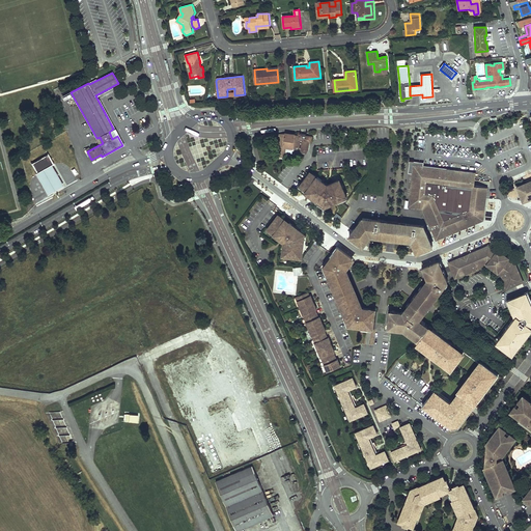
[(301,135),(285,133),(279,134),(278,145),(280,146),(279,157),(286,158),(287,147),(300,148),(300,147),(301,148),(301,150),(303,152),(306,152),(308,149),(309,142),(312,143),(312,137),(301,136),(301,135)]
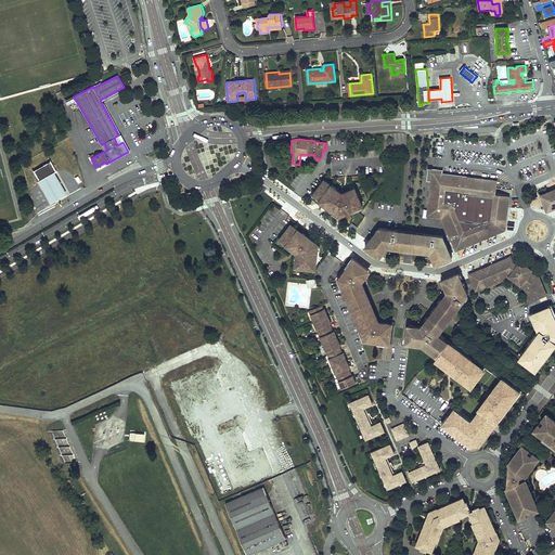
[(55,171),(50,162),(34,170),(39,180),(39,181),(54,172),(55,171)]
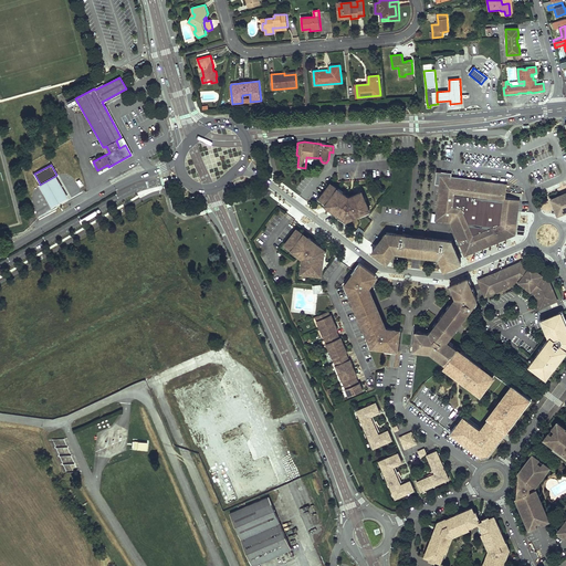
[(442,170),(438,169),(436,184),(440,184),(441,175),(444,175),(452,176),(452,171),(442,170)]
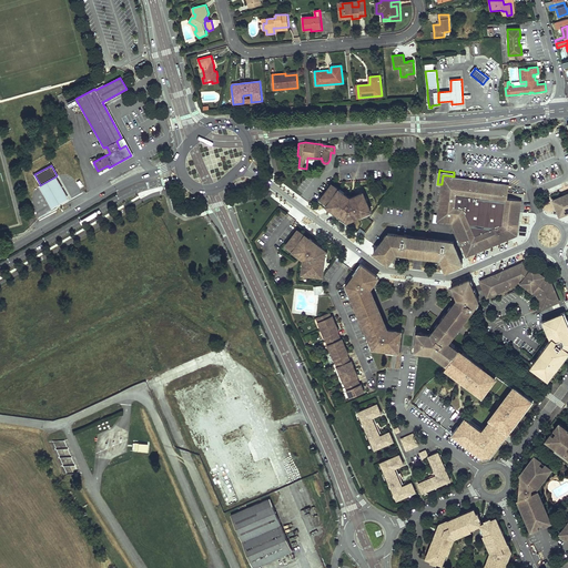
[(446,175),(443,175),(442,184),(438,213),(437,221),(453,222),(466,253),(474,250),(484,245),(495,241),(510,234),(515,232),(516,225),(519,226),(520,220),(521,208),(523,200),(508,199),(509,184),(454,176),(446,175)]
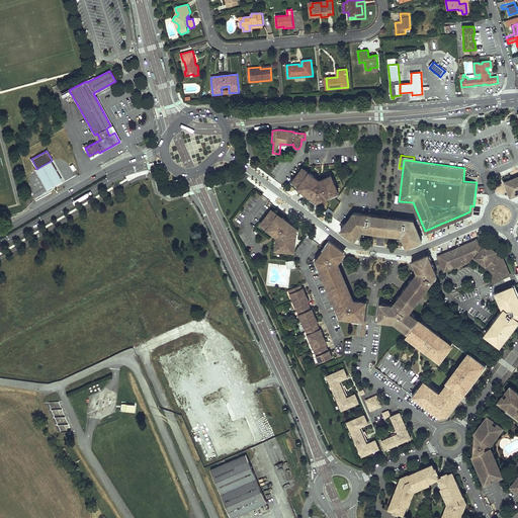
[(36,168),(34,169),(46,190),(62,181),(51,161),(36,169),(36,168)]
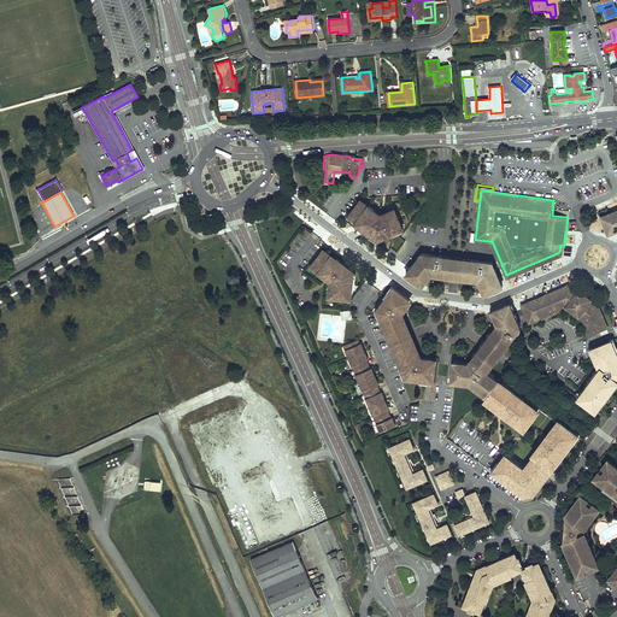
[(381,216),(365,204),(364,205),(360,203),(351,216),(358,222),(363,224),(368,229),(372,233),(370,235),(378,240),(398,231),(397,229),(401,227),(394,210),(381,216)]
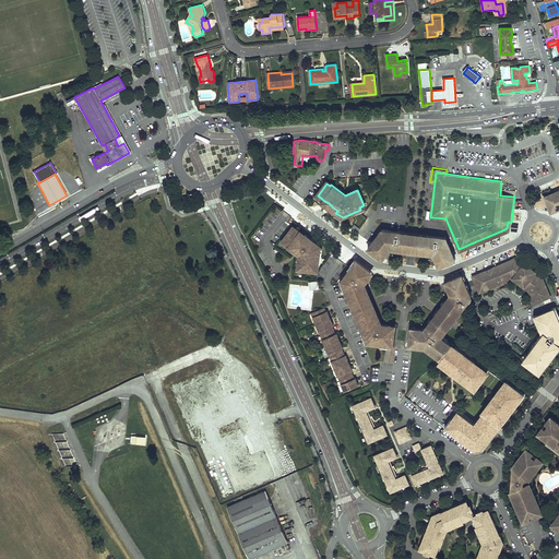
[(554,192),(544,197),(548,205),(551,214),(558,210),(558,191),(554,193),(554,192)]
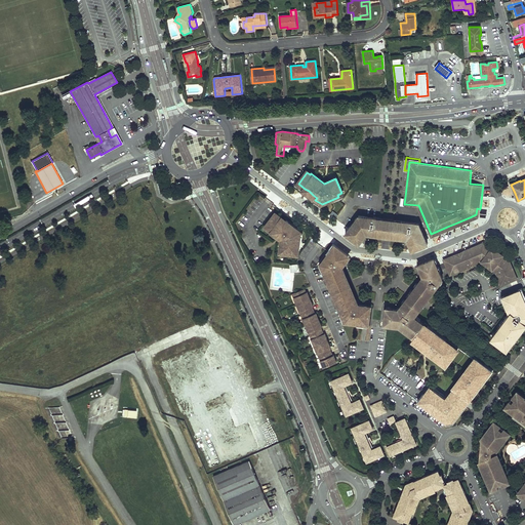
[(432,237),(479,216),(480,209),(477,208),(476,214),(472,216),(457,223),(447,227),(438,231),(431,234),(432,237)]
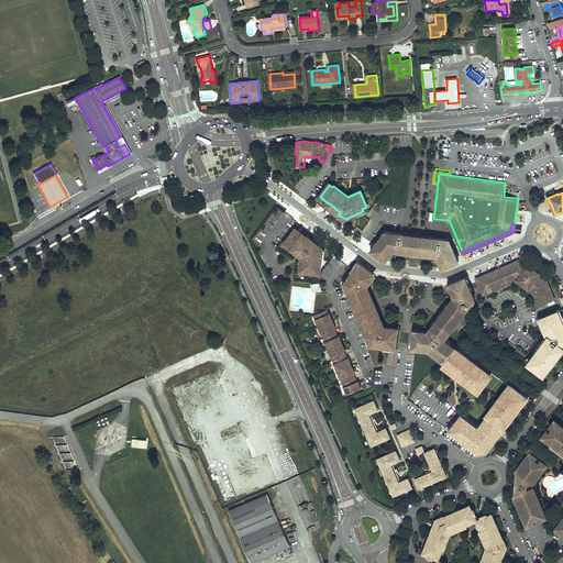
[(324,249),(313,240),(311,243),(306,239),(302,235),(302,234),(299,232),(298,233),(295,231),(285,243),(296,251),(295,252),(302,257),(300,271),(321,273),(324,249)]
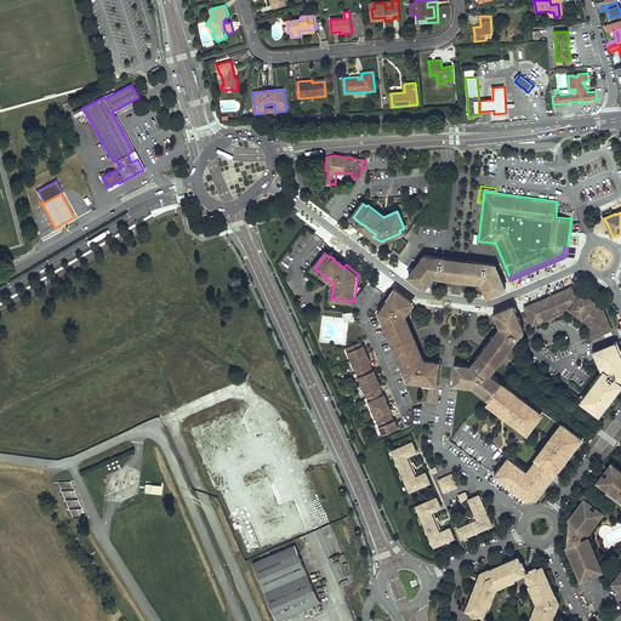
[(425,255),(423,255),(408,277),(421,286),(422,285),(409,275),(425,255)]
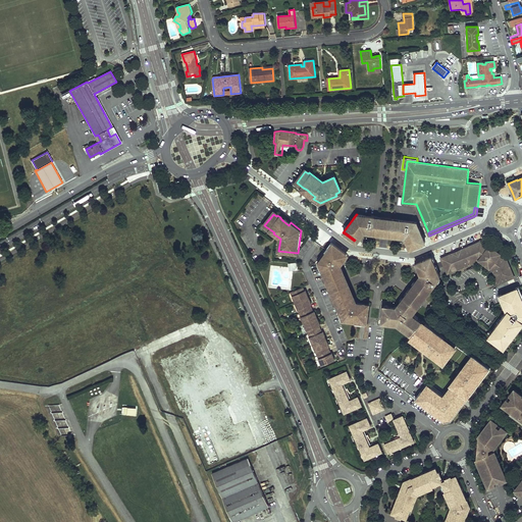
[(357,214),(344,231),(355,240),(361,231),(363,229),(365,229),(381,231),(385,232),(389,232),(400,235),(404,235),(406,235),(407,236),(413,247),(422,243),(425,242),(417,221),(393,218),(390,218),(387,218),(383,217),(381,217),(357,214)]
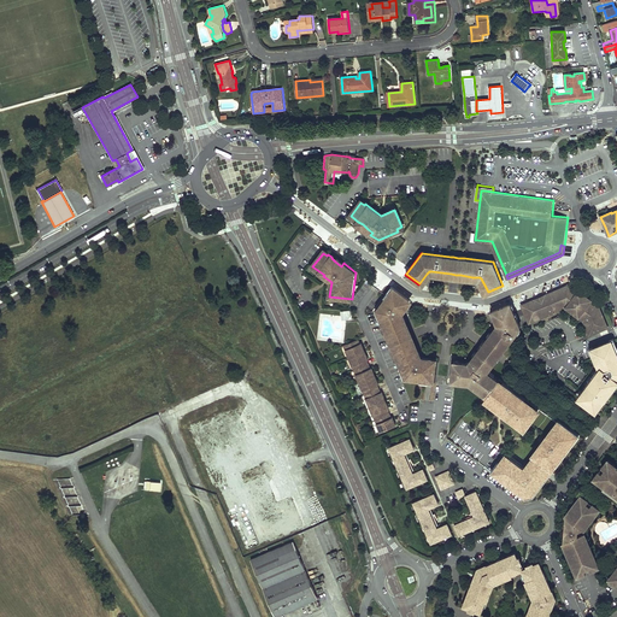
[(324,275),(312,266),(311,269),(322,277),(323,276),(324,275)]
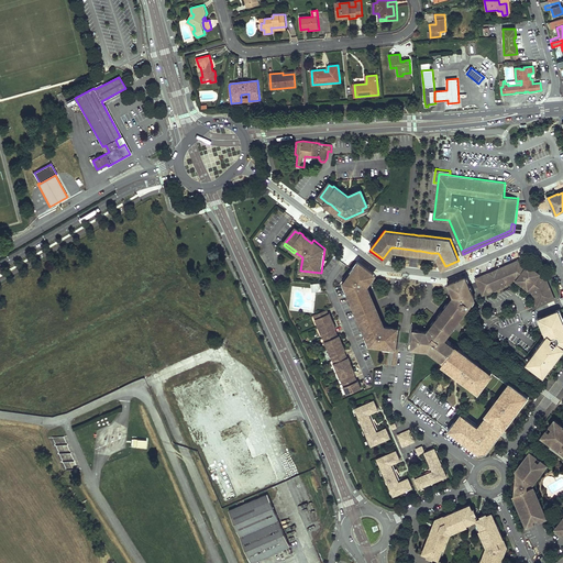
[(389,250),(383,258),(382,260),(385,262),(393,251),(411,253),(416,254),(420,254),(437,256),(442,268),(445,266),(439,254),(438,253),(435,253),(431,253),(420,251),(416,251),(411,250),(394,247),(392,247),(389,250)]
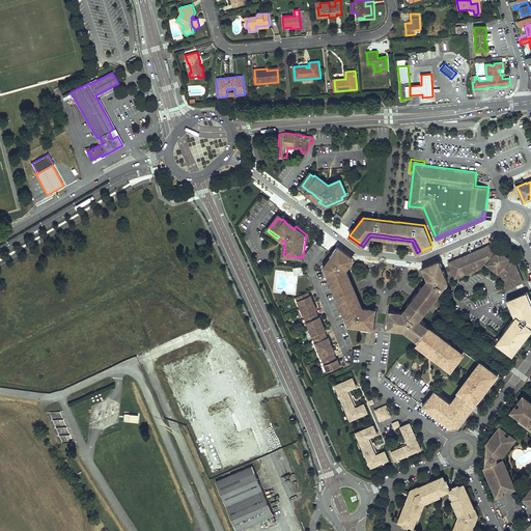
[(490,246),(449,262),(450,266),(453,264),(458,261),(463,259),(469,257),(474,255),(486,250),(488,249),(495,254),(497,251),(490,246)]
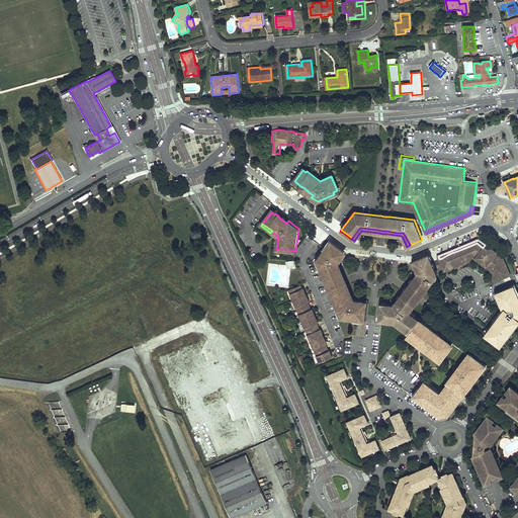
[(333,243),(329,241),(323,249),(326,251),(329,246),(330,247),(333,243)]
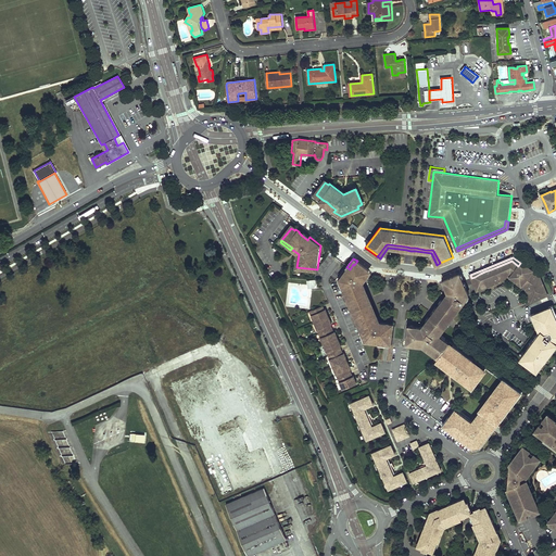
[(363,281),(366,276),(364,274),(367,269),(357,261),(354,265),(353,264),(350,269),(341,279),(366,339),(379,341),(386,342),(386,340),(391,340),(392,327),(386,326),(386,323),(379,321),(373,305),(370,305),(367,298),(369,298),(363,281)]
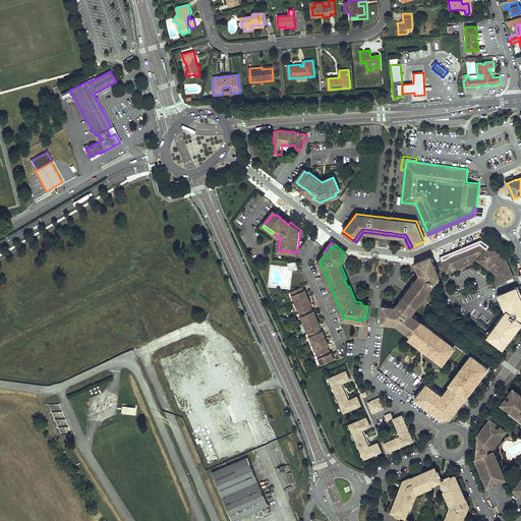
[(497,251),(488,245),(487,246),(485,249),(479,244),(477,245),(465,250),(460,252),(454,254),(450,256),(445,259),(442,261),(447,273),(477,259),(493,271),(498,283),(513,277),(506,259),(499,254),(500,253),(497,251)]
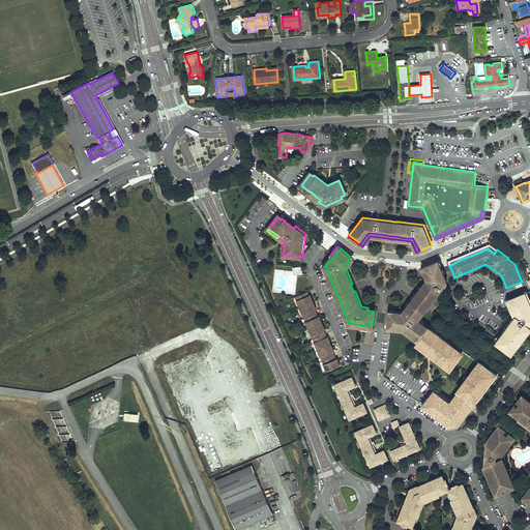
[(447,281),(440,265),(438,261),(430,264),(424,266),(430,277),(431,280),(429,282),(417,297),(404,315),(390,314),(388,327),(402,328),(417,341),(430,351),(428,353),(430,355),(431,354),(434,356),(433,357),(435,359),(436,357),(446,365),(447,363),(451,366),(461,354),(452,347),(453,346),(444,339),(443,340),(428,327),(423,324),(417,320),(418,319),(421,316),(419,314),(421,312),(422,313),(427,308),(429,305),(430,303),(447,281)]
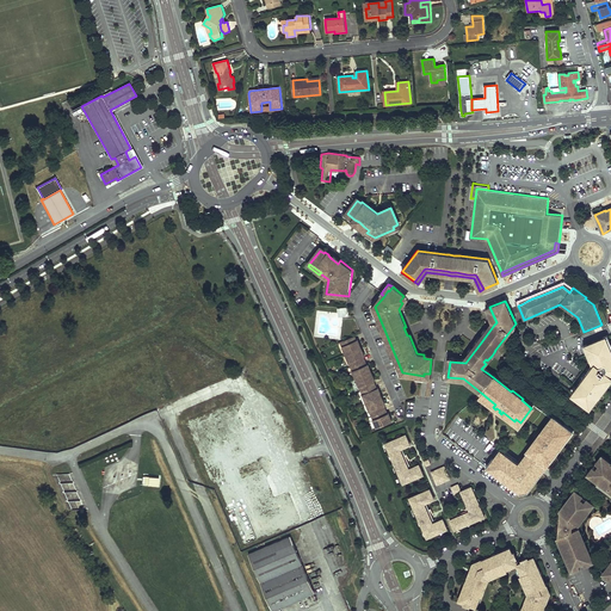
[(402,372),(375,307),(371,309),(399,374),(402,372)]
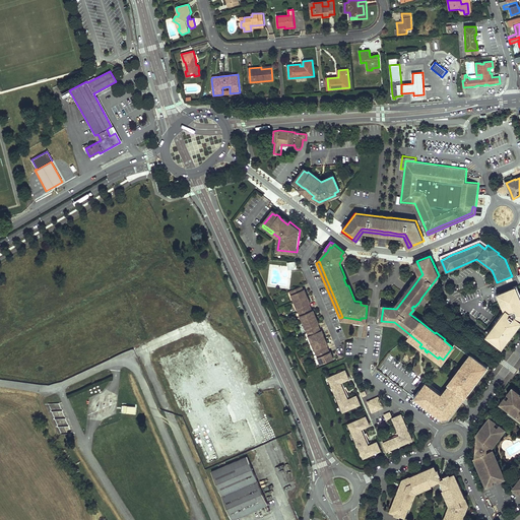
[(395,306),(383,304),(383,308),(396,309),(409,291),(420,276),(423,274),(421,272),(416,261),(414,262),(419,273),(407,289),(395,306)]
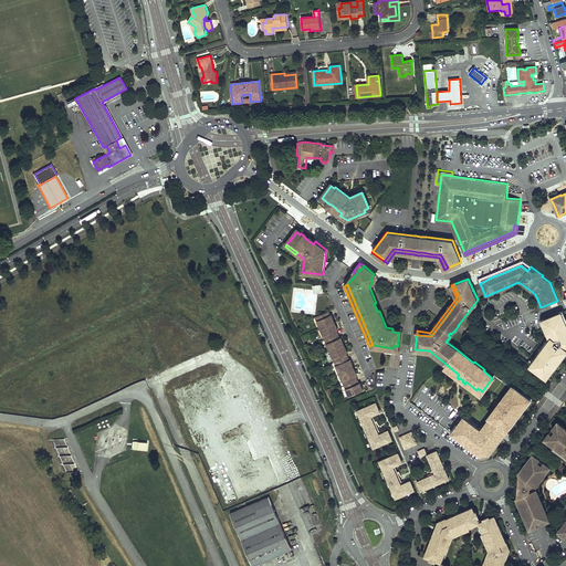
[(339,338),(336,329),(337,329),(331,314),(329,315),(328,311),(314,316),(348,397),(364,390),(360,383),(359,383),(356,375),(357,375),(350,359),(349,360),(346,353),(347,353),(341,337),(339,338)]
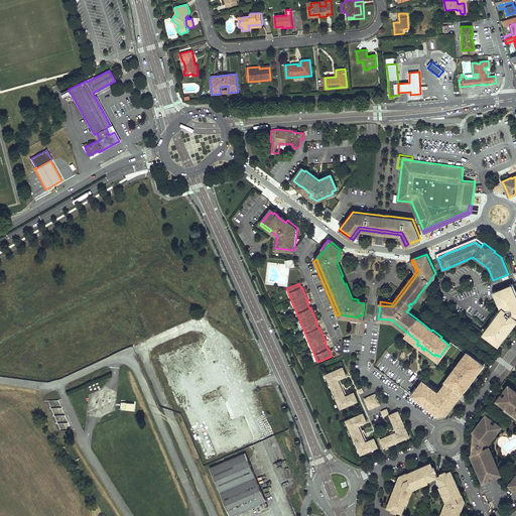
[(515,295),(514,291),(512,285),(496,291),(498,297),(497,297),(502,309),(500,311),(493,321),(493,320),(484,333),(496,341),(501,335),(501,336),(502,334),(504,336),(515,319),(515,295)]
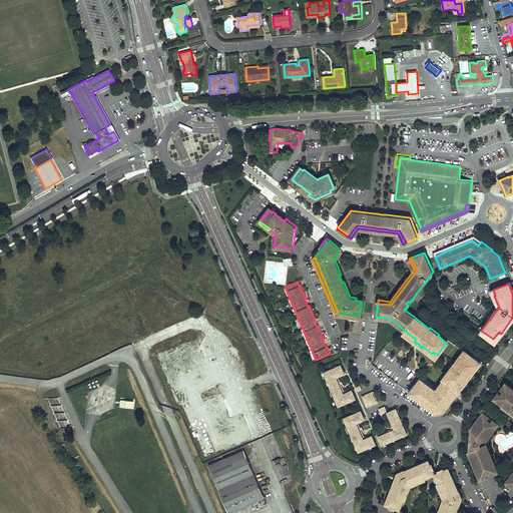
[(501,334),(499,332),(498,334),(498,333),(493,339),(496,341),(501,334)]
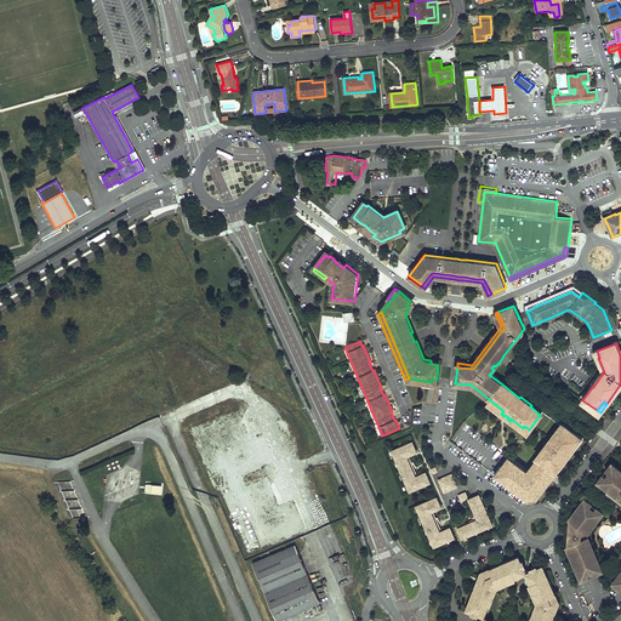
[(562,423),(550,438),(552,440),(564,425),(562,423)]
